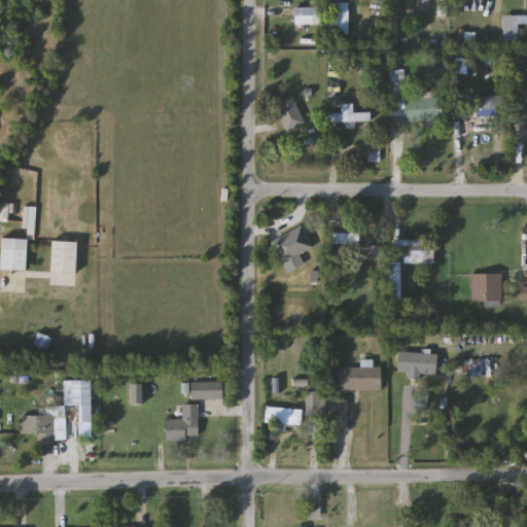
[(349,35),(330,35),(330,2),(349,2),(349,35)]
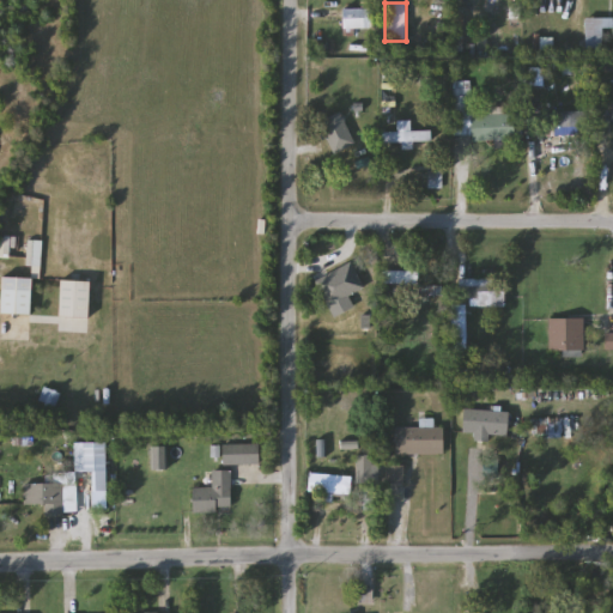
[(374,29),(343,29),(343,8),(374,8),(374,29)]
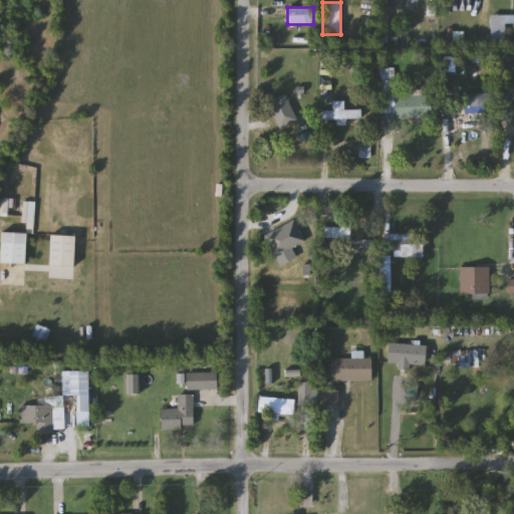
[(513,15),(513,24),(507,24),(507,41),(492,41),(492,15),(513,15)]
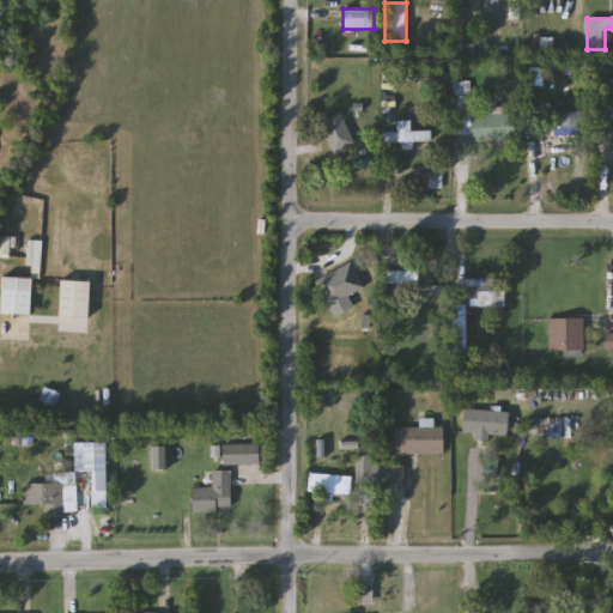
[(451,82),(472,80),(473,115),(517,114),(517,139),(473,140),(473,135),(453,135),(451,82)]
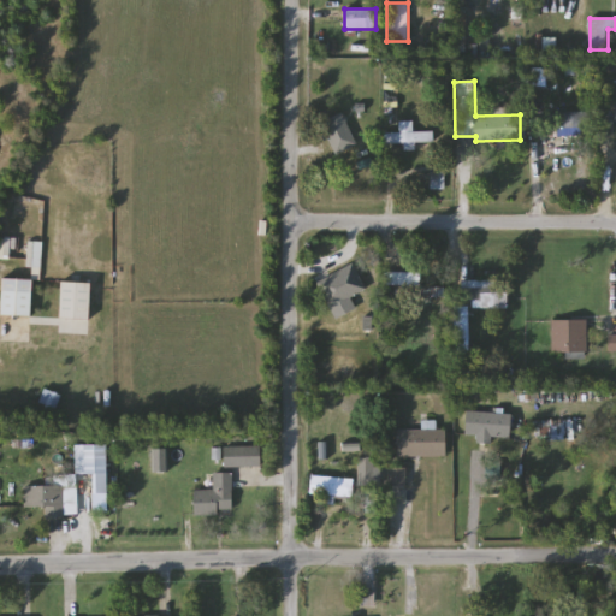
[(356,147),(332,155),(320,122),(344,113),(356,147)]
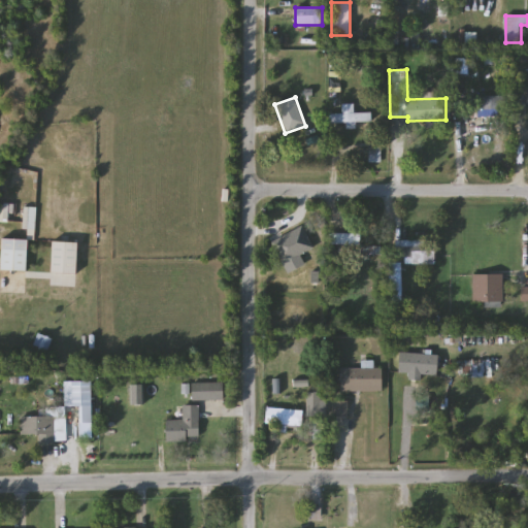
[(503,97),(503,117),(463,117),(463,97),(503,97)]
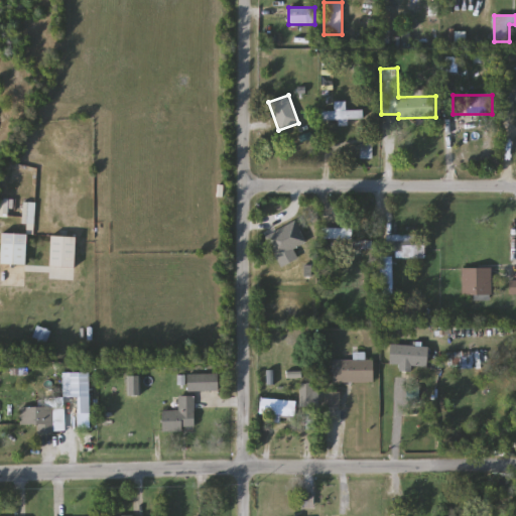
[(336,111),(336,102),(345,102),(345,110),(364,110),(364,119),(348,119),(348,125),(340,125),(340,120),(323,120),(323,111),(336,111)]
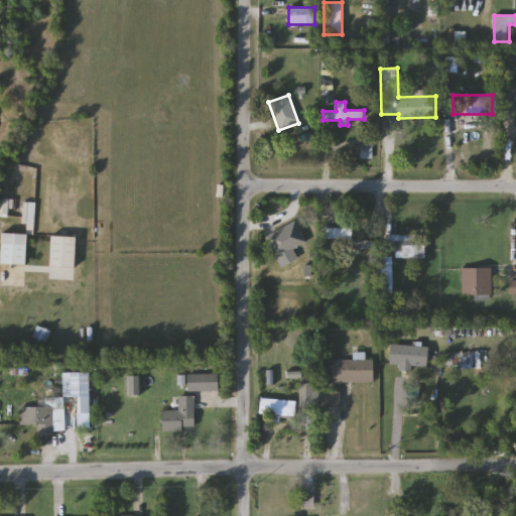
[(11,217),(0,217),(0,200),(11,200),(11,217)]
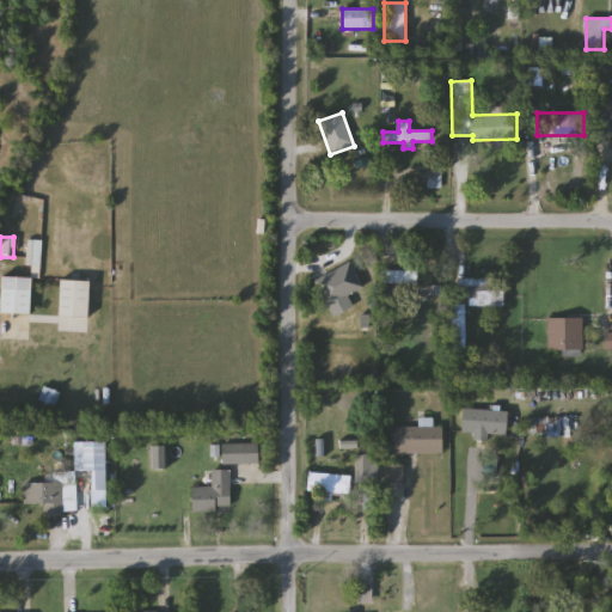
[(2,313),(4,277),(29,277),(29,240),(42,240),(41,279),(34,277),(32,314),(2,313)]
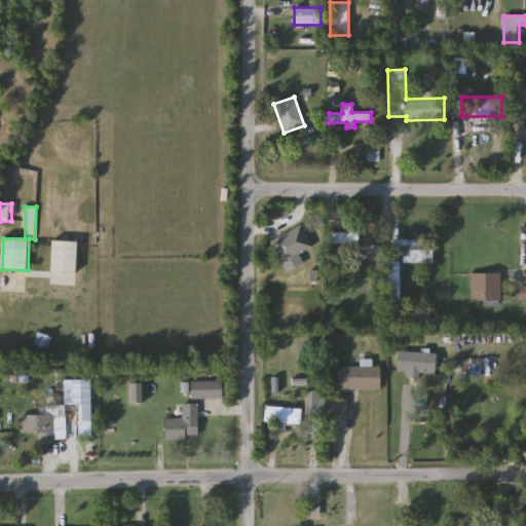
[(314,233),(314,252),(283,252),(283,233),(314,233)]
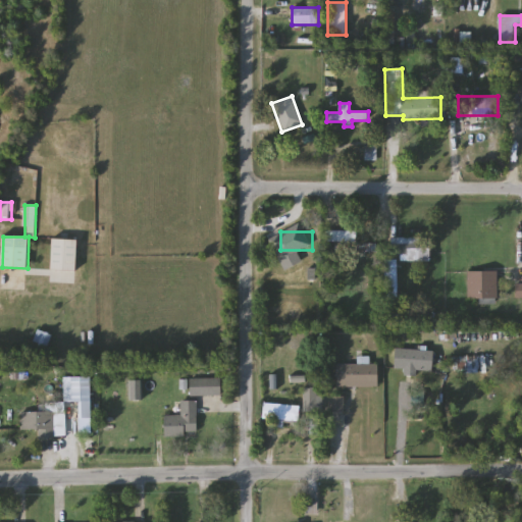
[(392,254),(392,238),(430,238),(430,254),(392,254)]
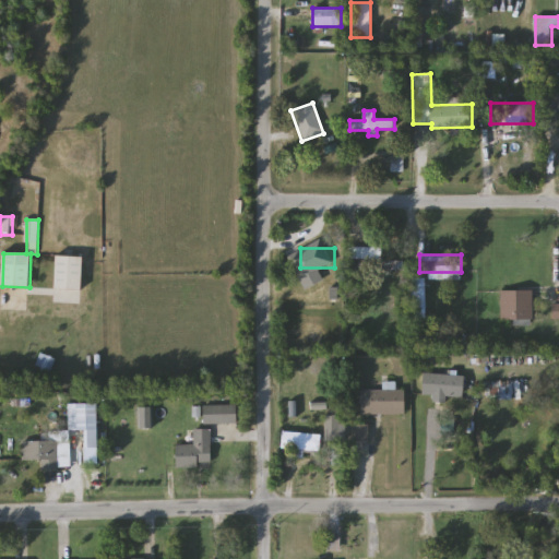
[(533,290),(533,323),(501,323),(501,290),(533,290)]
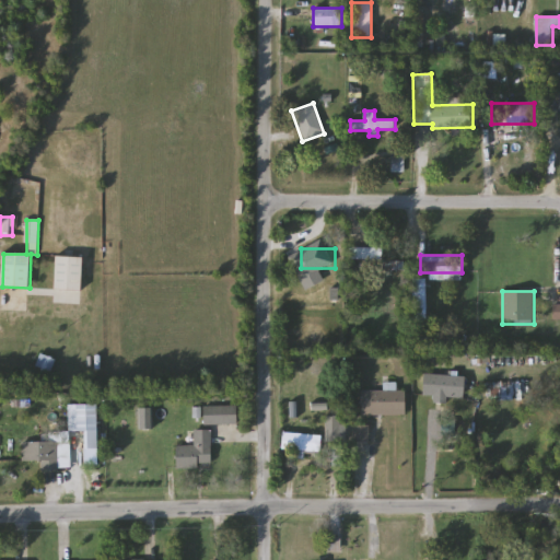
[(50,372),(37,366),(42,356),(55,360),(50,372)]
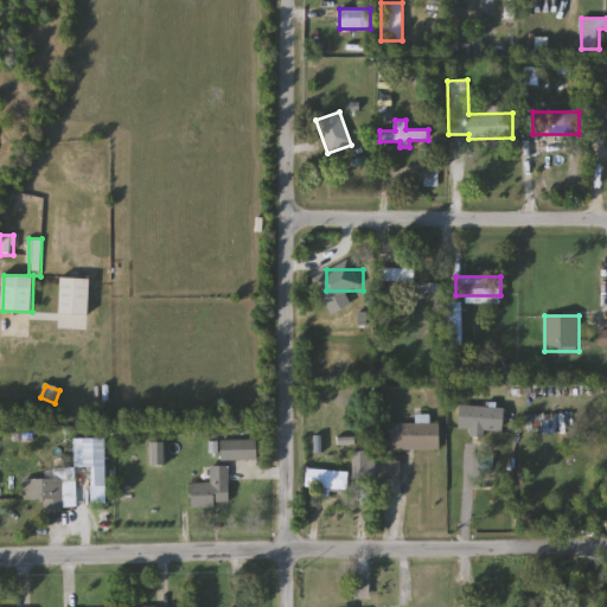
[(505,408),(504,432),(458,429),(459,406),(505,408)]
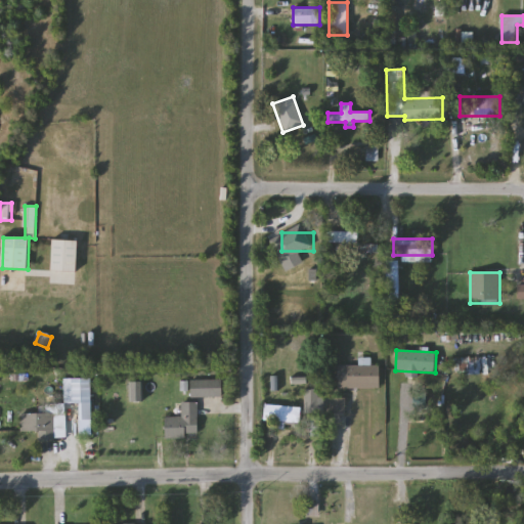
[(339,388),(339,365),(381,365),(381,388),(339,388)]
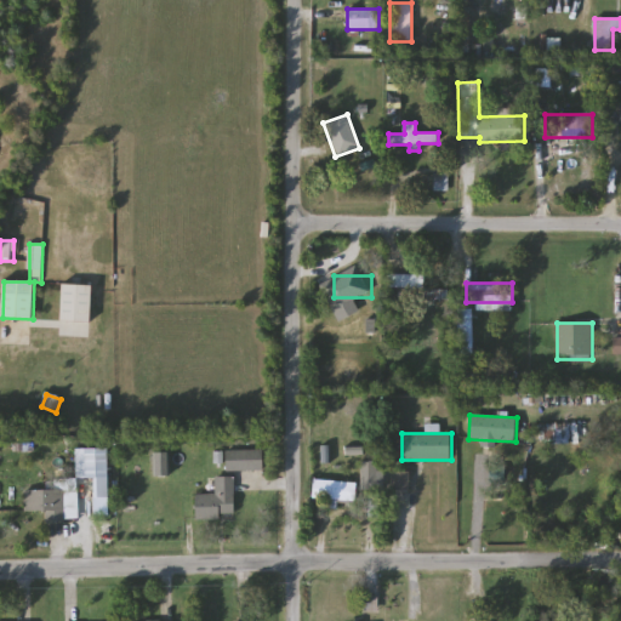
[(77,479),(77,449),(110,449),(110,499),(96,499),(96,479),(77,479)]
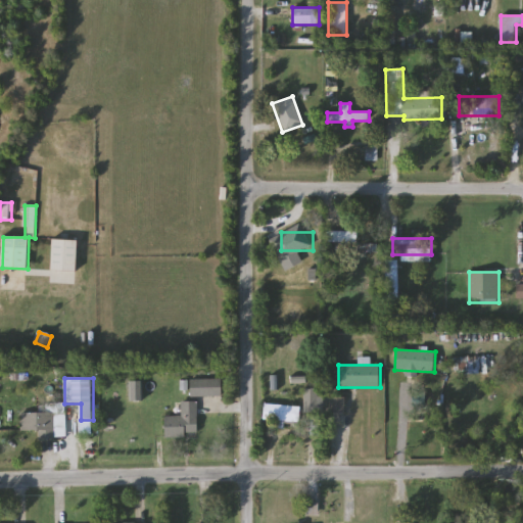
[(222,379),(222,396),(191,396),(191,379),(222,379)]
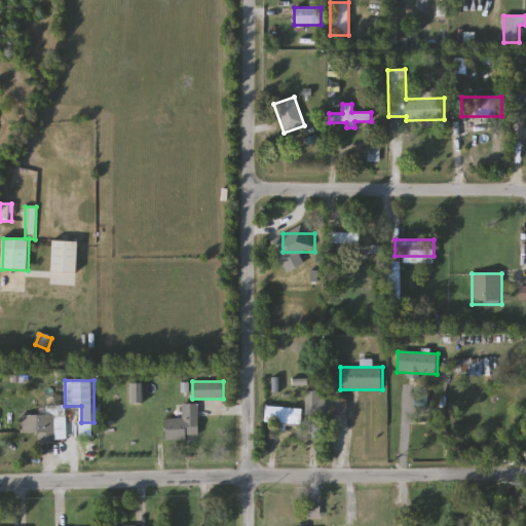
[(306,416),(306,391),(321,391),(321,416),(306,416)]
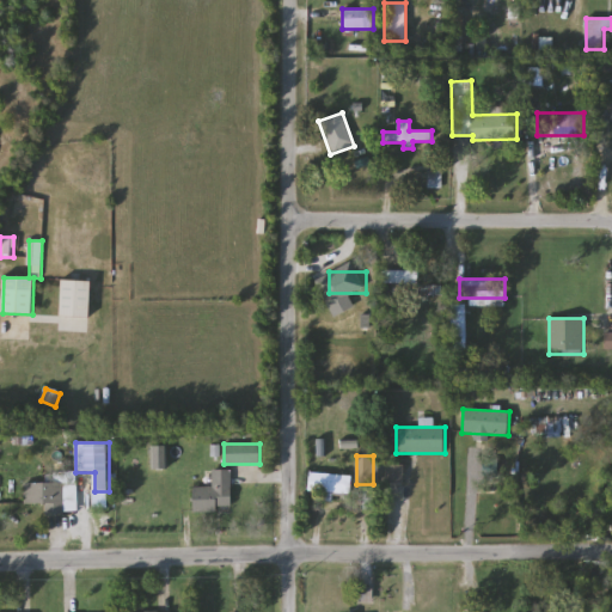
[(404,483),(386,483),(386,466),(404,466),(404,483)]
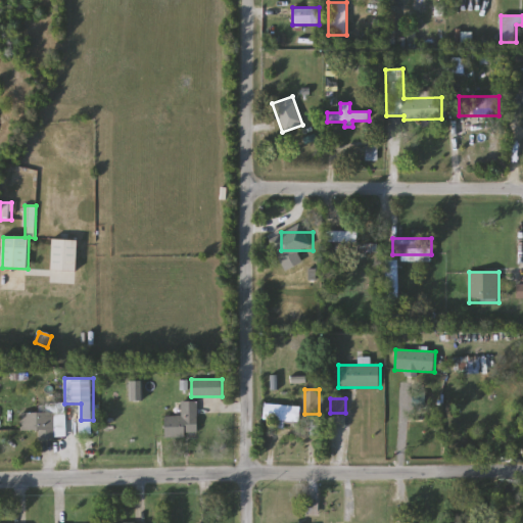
[(165,417),(182,417),(182,402),(198,402),(198,437),(165,437),(165,417)]
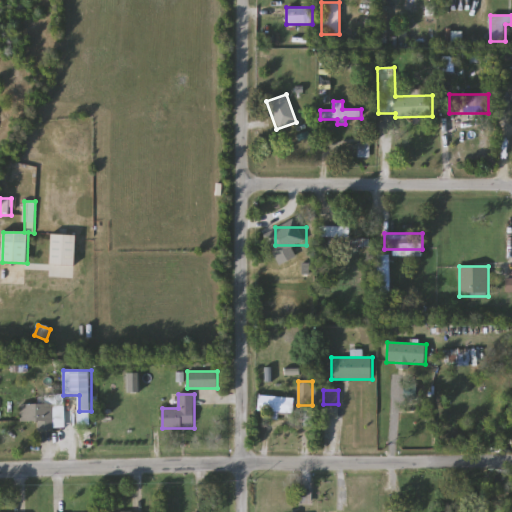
[(294,398),(294,413),(259,413),(259,398),(294,398)]
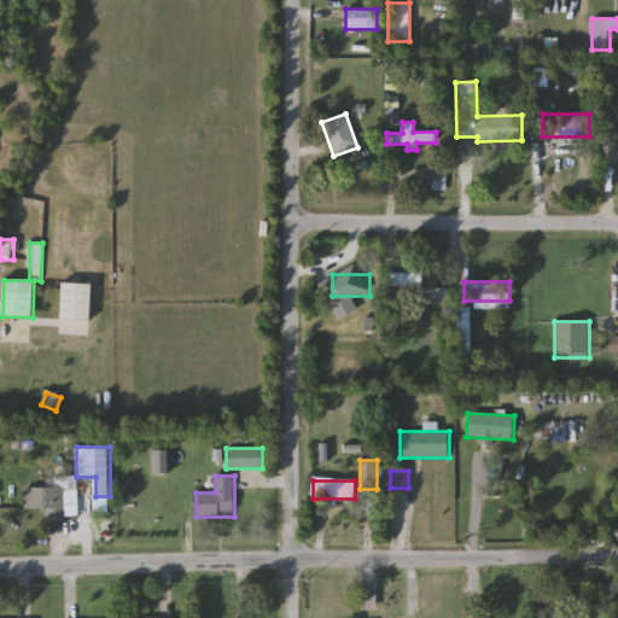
[(77,488),(77,518),(46,518),(46,508),(24,508),(24,488),(77,488)]
